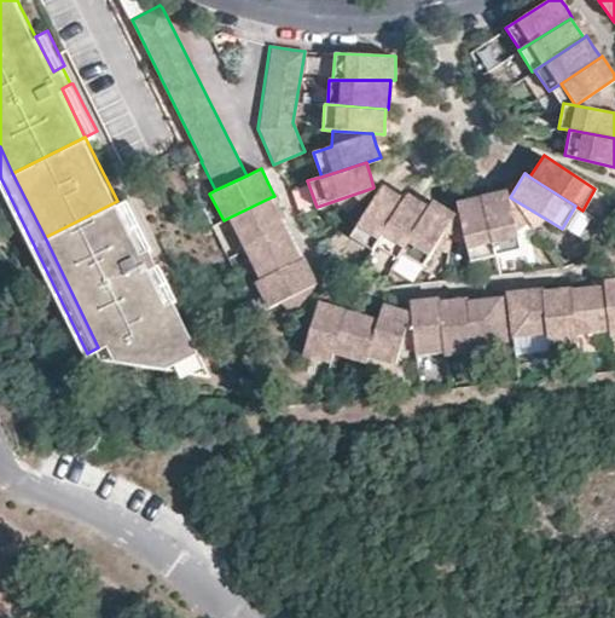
[(393,191),(381,184),(349,236),(371,249),(375,244),(404,197),(393,191)]
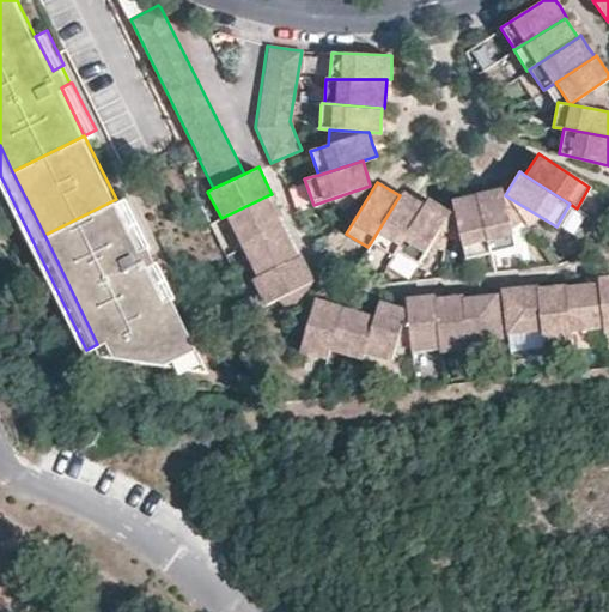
[(515,247),(501,187),(495,189),(491,191),(481,192),(474,193),(489,253),(515,247)]
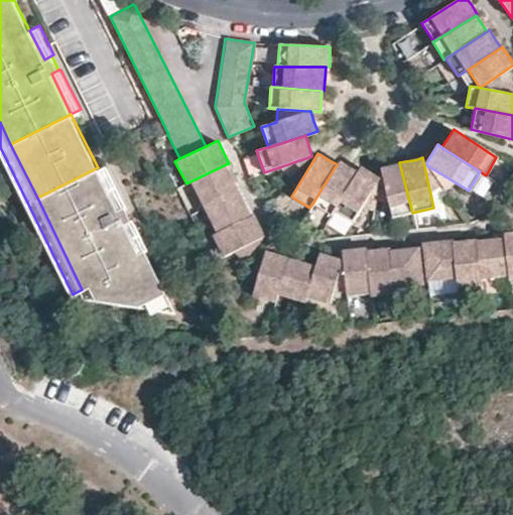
[(348,165),(339,160),(337,164),(312,204),(331,215),(334,210),(357,171),(348,165)]
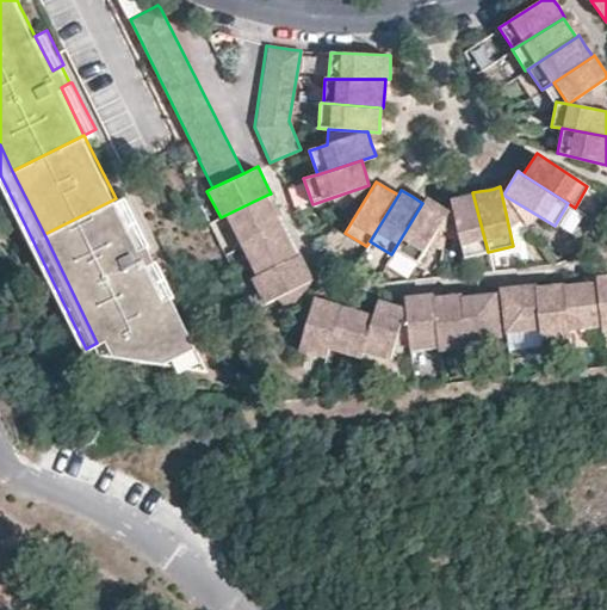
[(488,252),(472,192),(470,193),(469,193),(460,196),(457,197),(448,198),(450,211),(444,238),(457,234),(463,258),(488,252)]
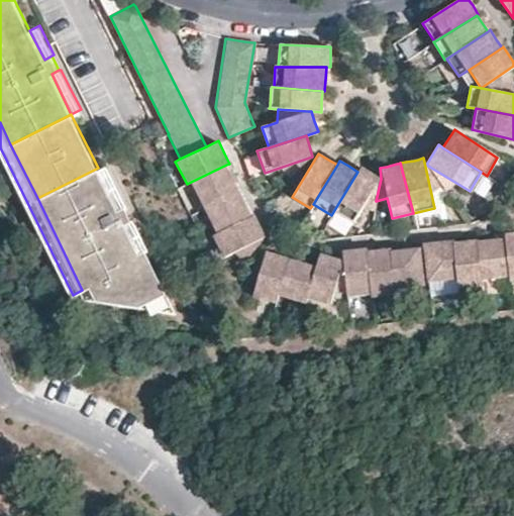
[(117,183),(107,164),(98,168),(118,208),(125,204),(127,203),(117,183)]
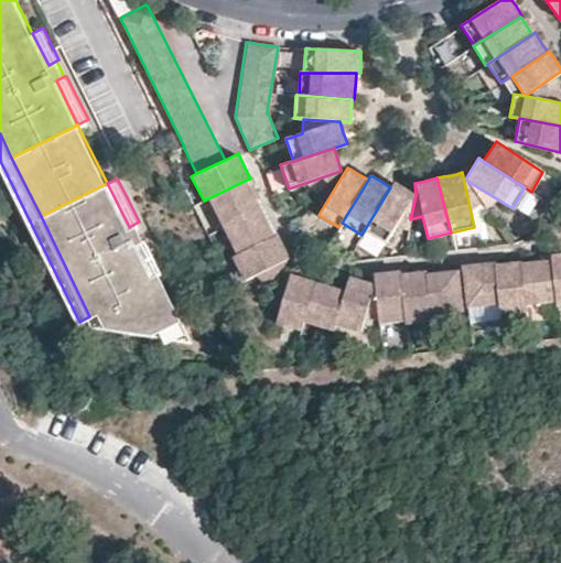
[(256,197),(247,180),(208,198),(222,227),(260,207),(256,197)]
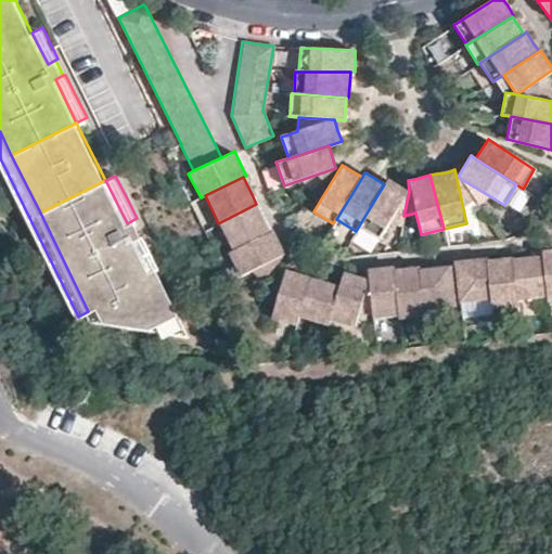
[(399,185),(387,179),(384,184),(359,226),(380,239),(390,219),(402,226),(403,216),(409,192),(399,185)]
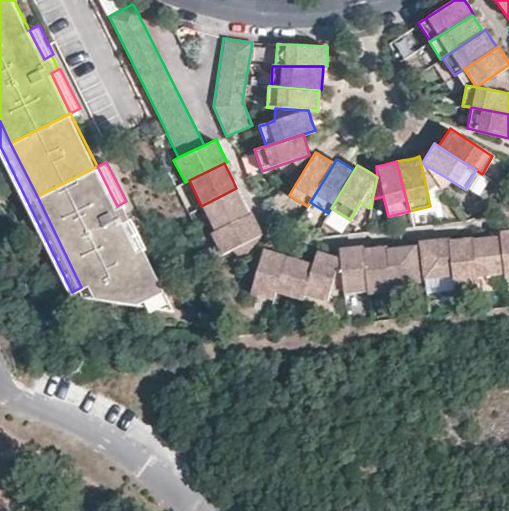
[(138,249),(124,220),(131,216),(124,202),(117,206),(97,166),(37,196),(81,287),(90,283),(96,295),(139,302),(166,288),(145,246),(138,249)]
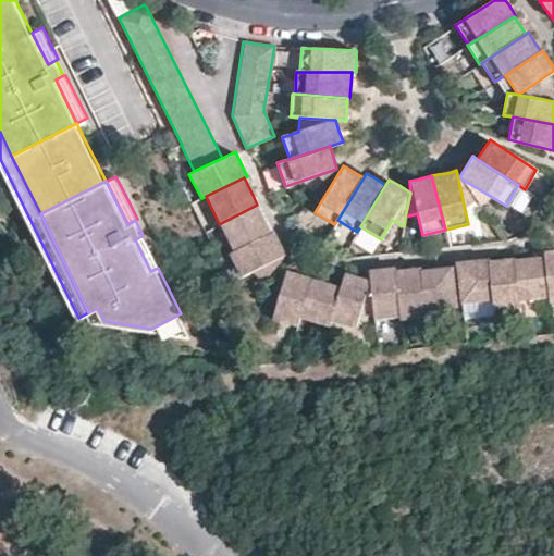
[(265,221),(257,205),(219,224),(233,250),(271,232),(265,221)]
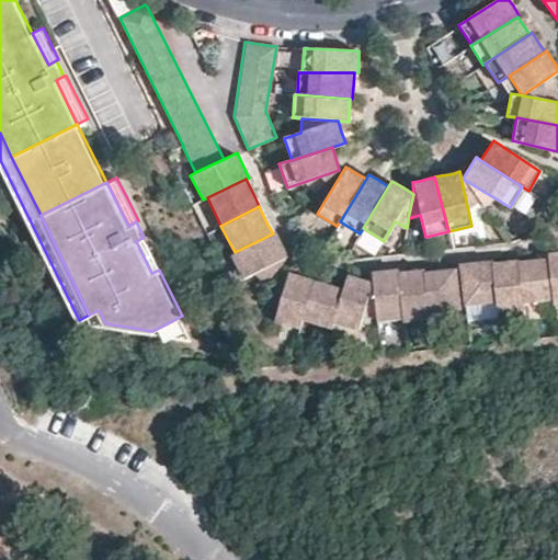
[(283,247),(276,232),(273,233),(235,252),(229,254),(242,280),(253,274),(264,284),(286,258),(288,256),(283,247)]
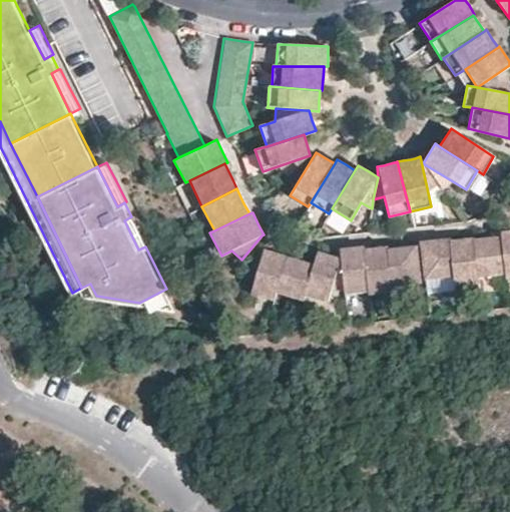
[(509,277),(509,229),(499,231),(499,235),(504,275),(504,279),(509,277)]
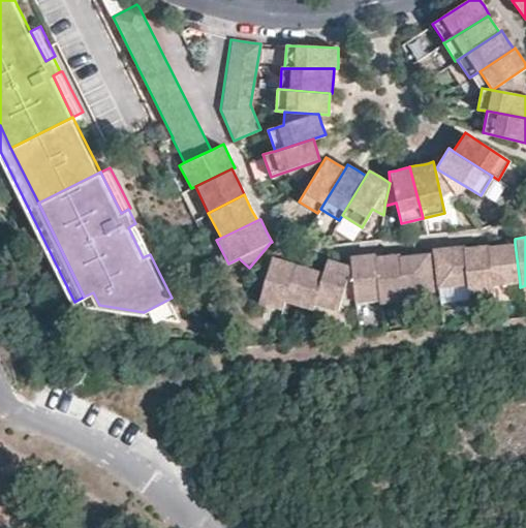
[(520,283),(515,243),(504,244),(500,245),(495,245),(488,246),(493,286),(520,283)]
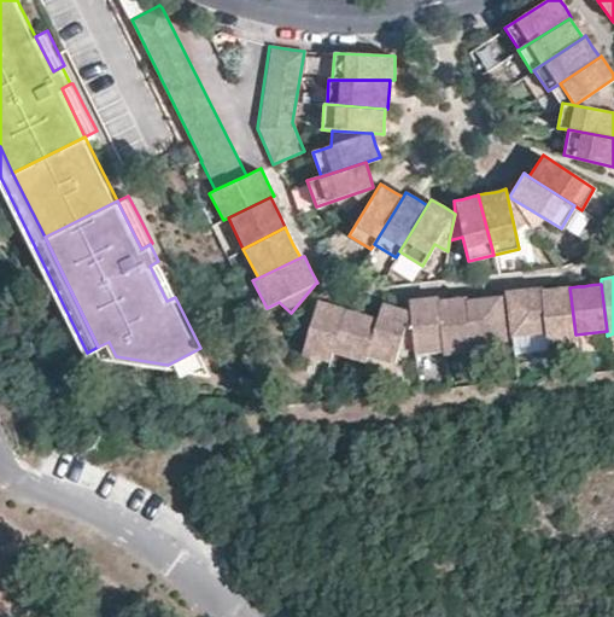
[(576,335),(569,287),(569,285),(555,287),(539,289),(539,291),(544,337),(545,345),(577,342),(576,335)]
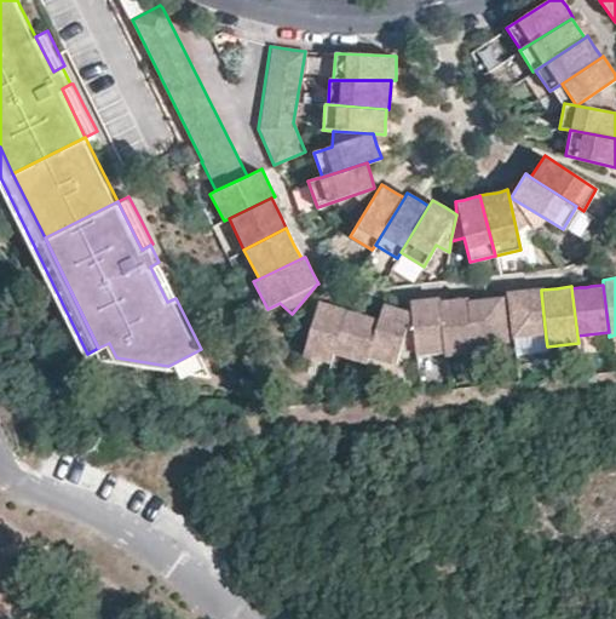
[(546,338),(541,292),(524,293),(508,296),(513,342),(546,338)]
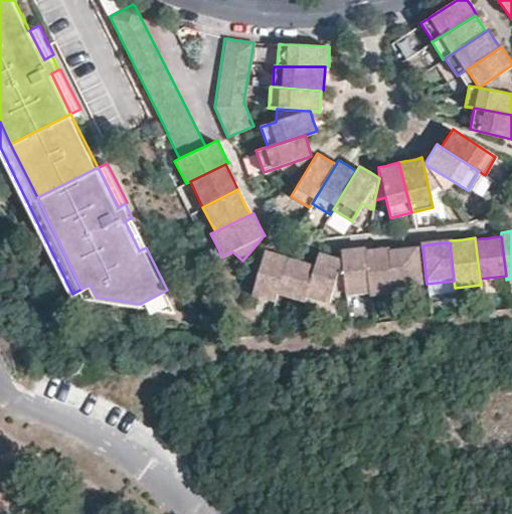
[(368,293),(363,249),(365,249),(365,245),(350,247),(340,249),(341,258),(344,291),(345,296),(368,293)]
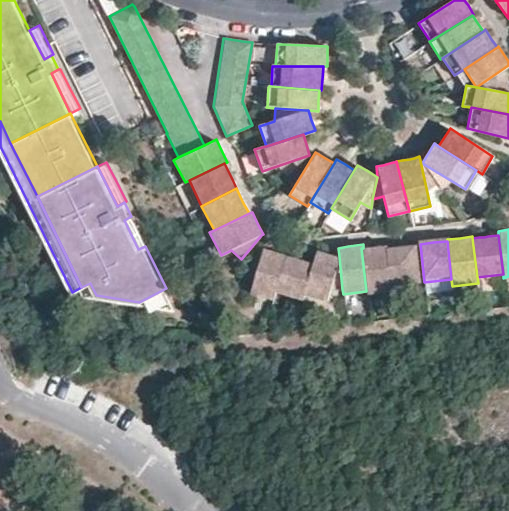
[(389,286),(385,247),(386,247),(386,245),(375,246),(363,248),(361,248),(366,291),(366,295),(391,292),(391,286),(389,286)]
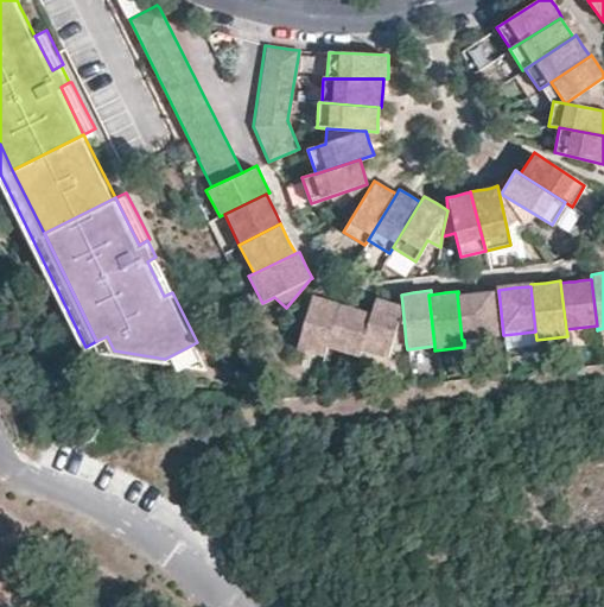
[(498,336),(494,291),(482,291),(476,292),(471,292),(458,293),(457,293),(462,340),(464,340),(498,336)]
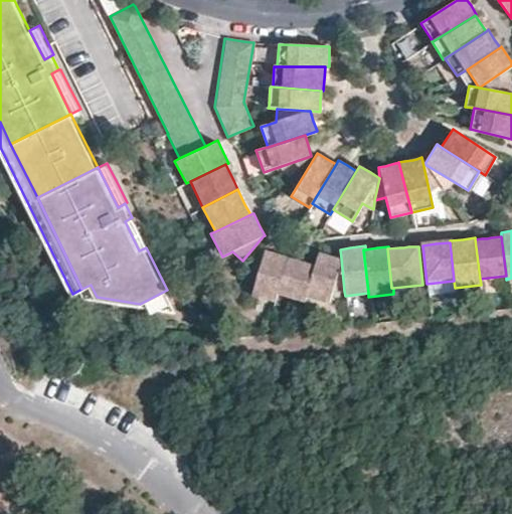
[(277,253),(264,249),(243,276),(253,284),(250,295),(275,303),(277,295),(287,257),(277,253)]
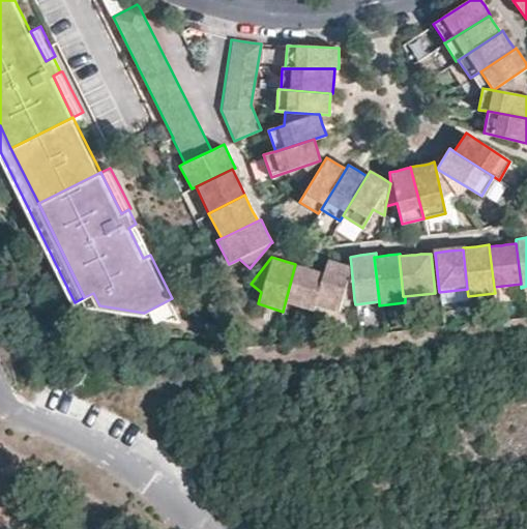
[(354,299),(351,265),(343,263),(327,259),(324,271),(319,291),(315,305),(338,313),(342,301),(354,299)]
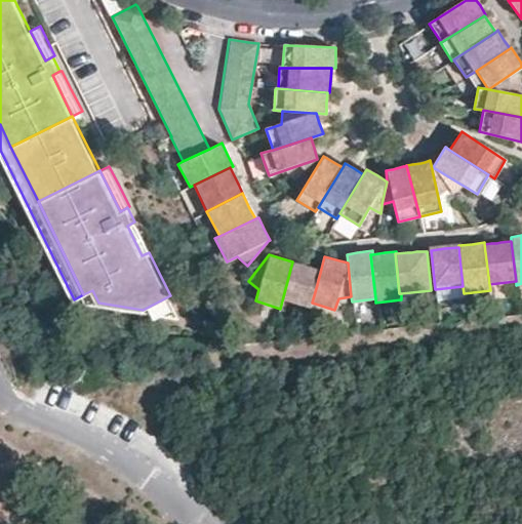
[(303,264),(292,262),(282,300),(310,308),(316,288),(321,269),(315,268),(306,265),(303,264)]
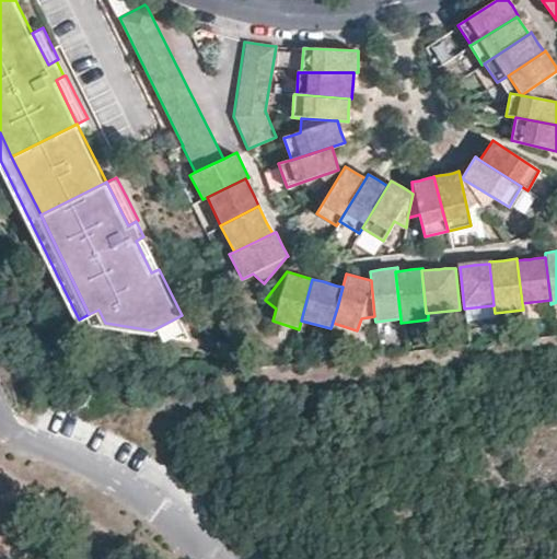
[(89,314),(92,321),(105,323),(99,310),(89,314)]
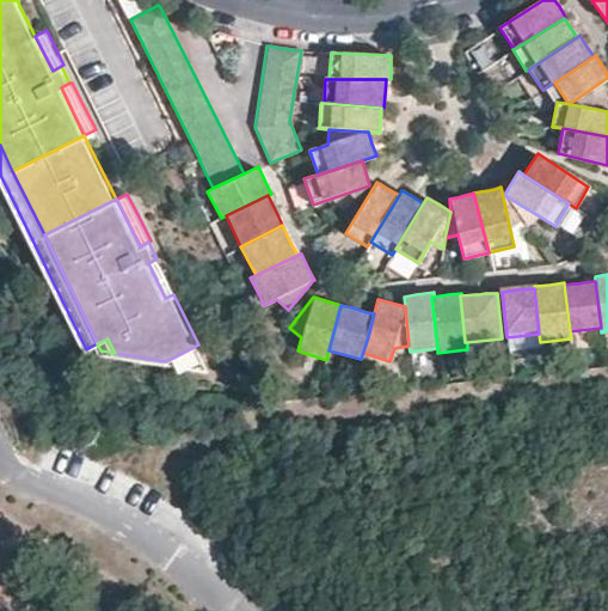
All buildings are outlined.
